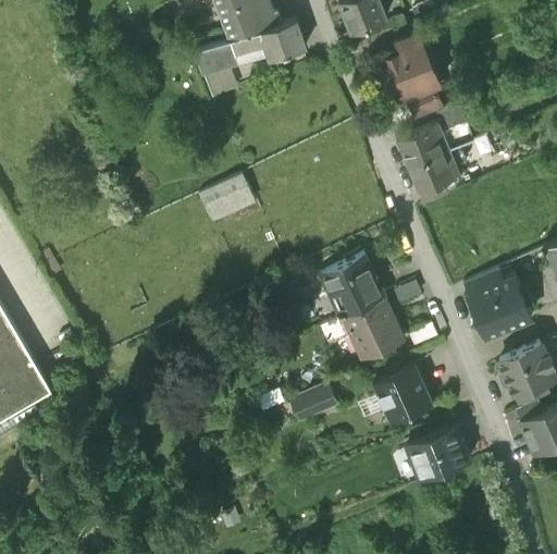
[(211,0),(229,44),(282,26),(276,13),(274,13),(269,0),(211,0)]
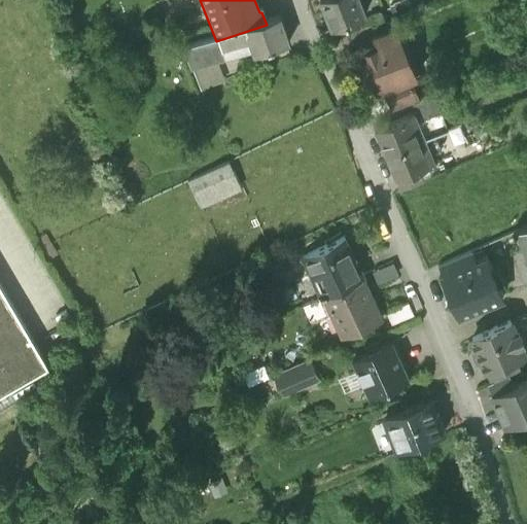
[(325,0),(319,2),(331,33),(365,19),(357,0),(325,0)]
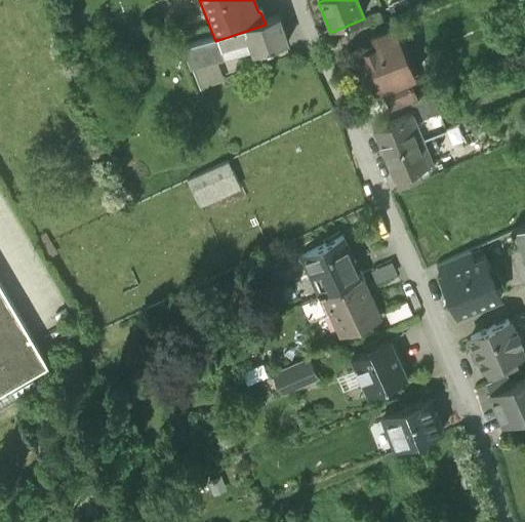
[(366,24),(370,33),(397,23),(396,19),(410,14),(407,5),(393,10),(394,13),(366,24)]
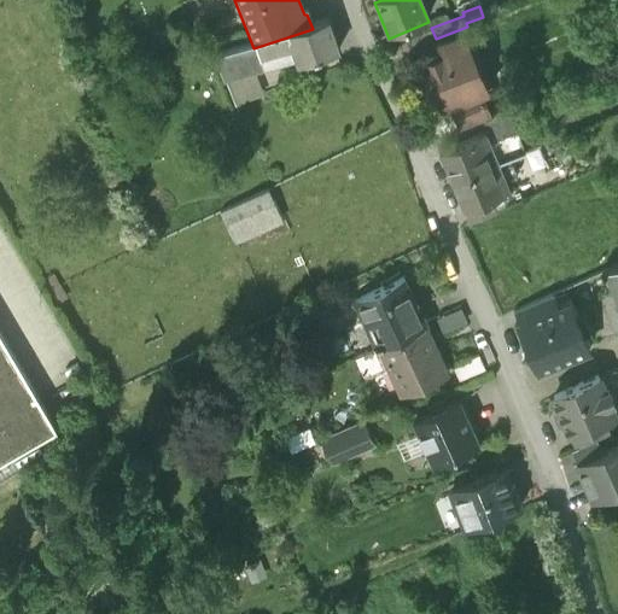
[(313,29),(254,48),(215,60),(222,81),(252,71),(295,59),(298,70),(338,56),(328,24),(313,29)]
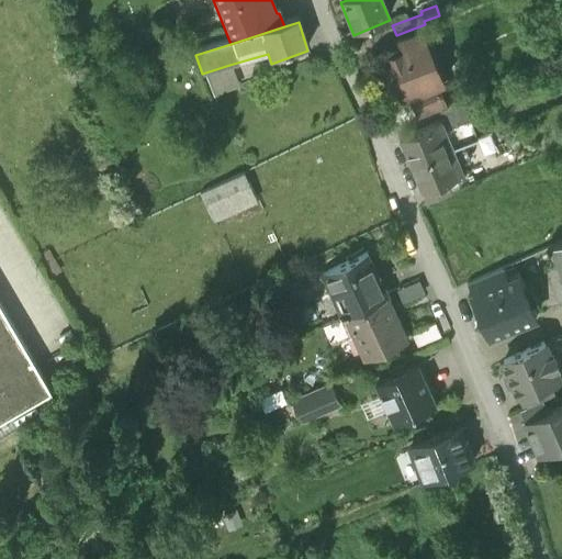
[(405,54),(377,65),(394,107),(412,99),(436,89),(423,59),(427,58),(420,41),(403,47),(405,54)]
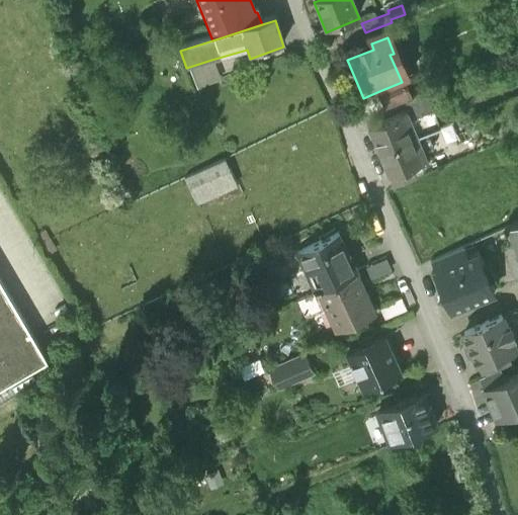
[(222,85),(211,60),(186,68),(197,94),(222,85)]
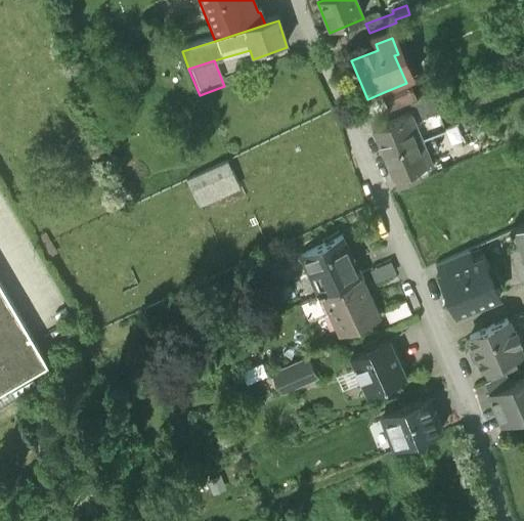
[(415,103),(406,83),(384,92),(392,113),(405,106),(415,103)]
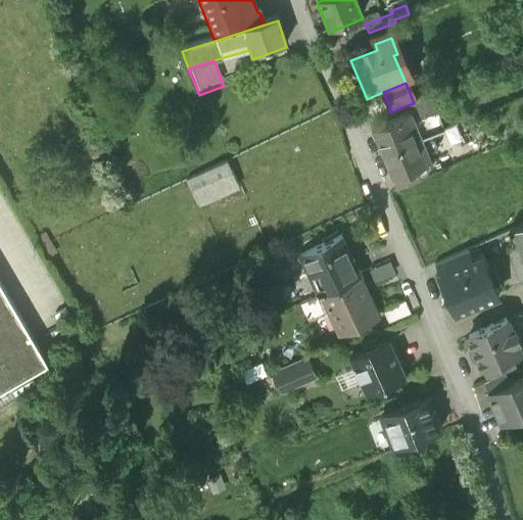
[(430,96),(414,103),(405,106),(410,119),(411,117),(415,128),(438,117),(430,96)]
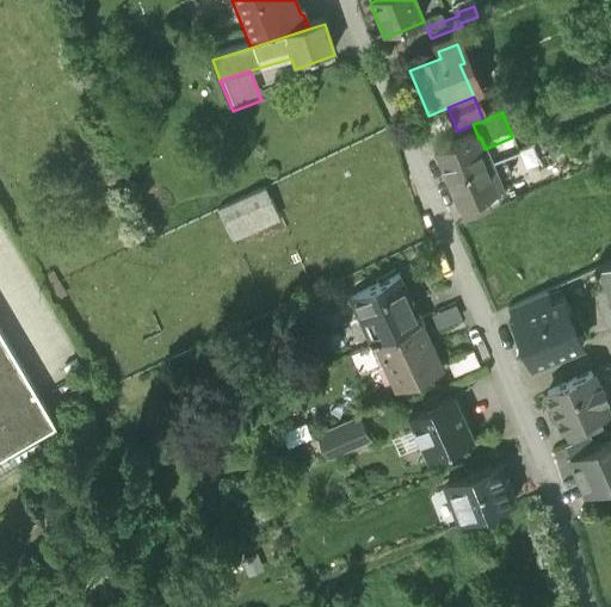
[(436,155),(448,185),(492,166),(520,155),(512,137),(485,149),(480,137),(479,138),(436,155)]
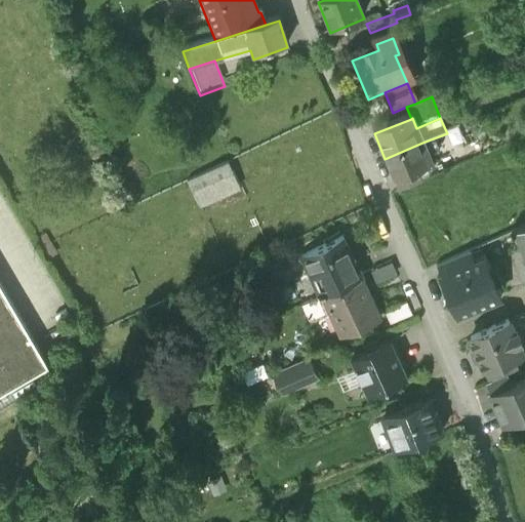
[(434,169),(422,143),(385,159),(395,185),(417,175),(434,169)]
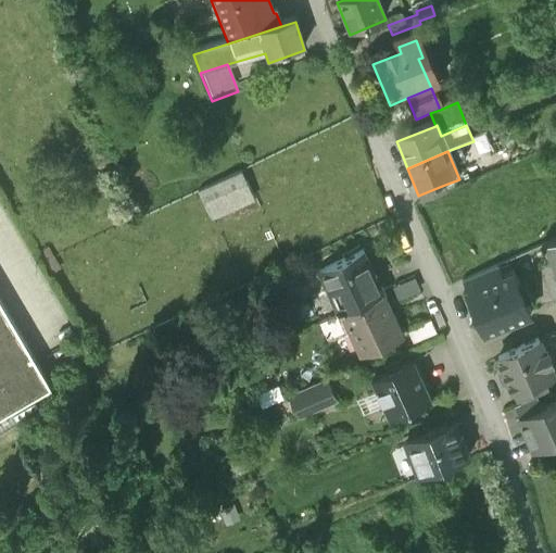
[(198,193),(211,222),(254,201),(241,174),(198,193)]
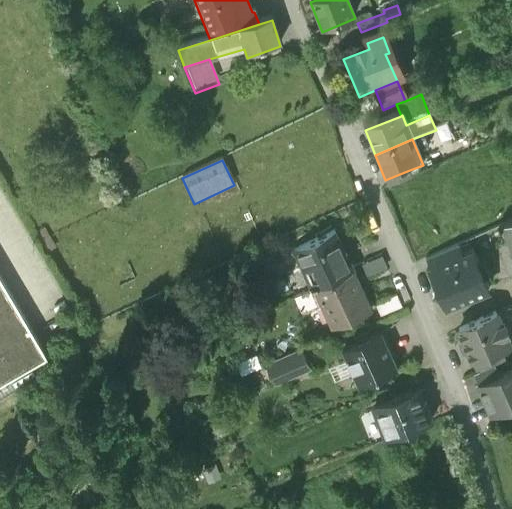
[(411,180),(407,171),(385,180),(389,189),(411,180)]
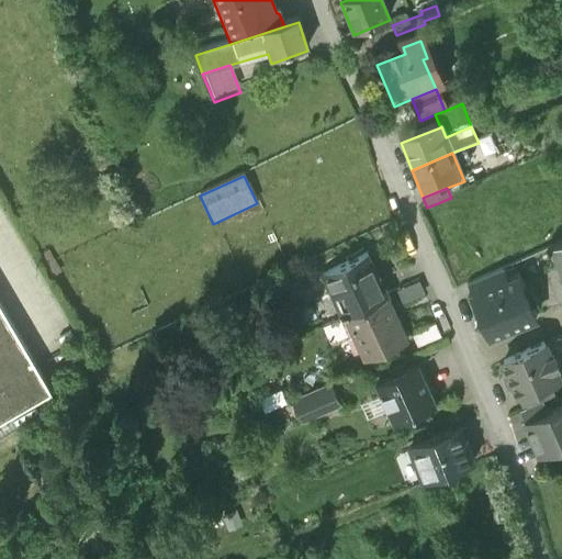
[(561,246),(550,252),(561,279),(561,246)]
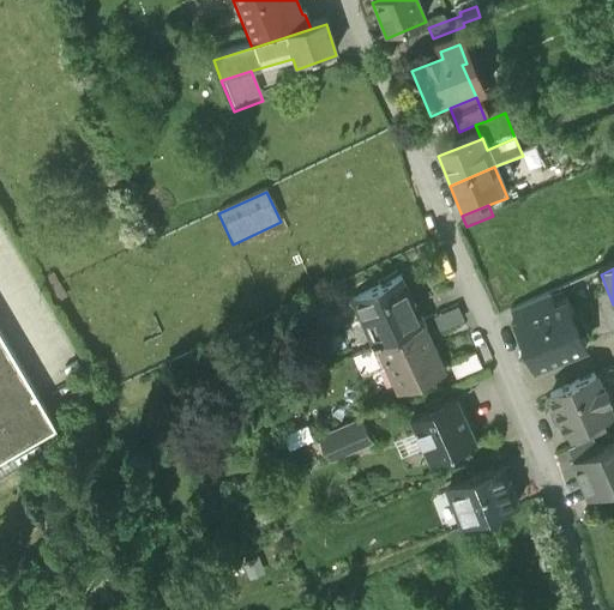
[(373,350),(377,349),(422,328),(413,308),(411,308),(399,281),(351,302),(373,350)]
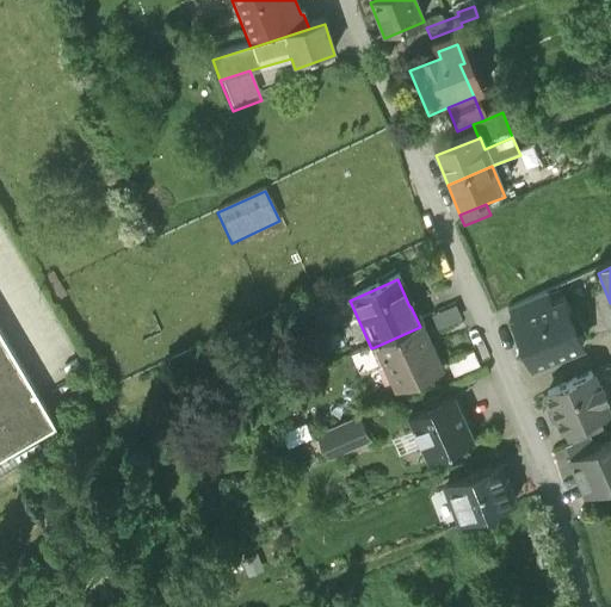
[(547,296),(507,313),(513,326),(511,327),(531,373),(584,350),(563,304),(553,309),(547,296)]
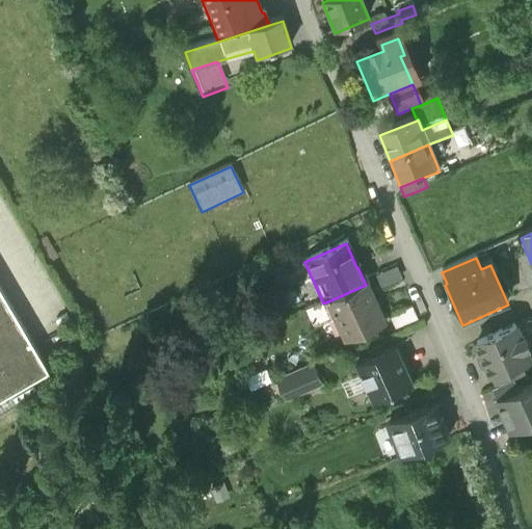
[(367,284),(366,285),(326,302),(344,343),(384,324),(367,284)]
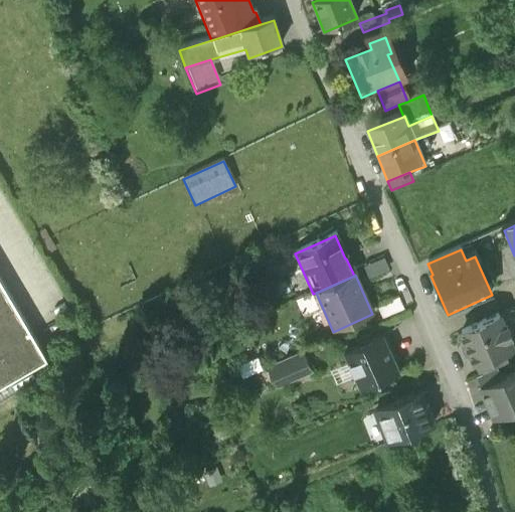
[(0,385),(47,358),(0,276),(0,385)]
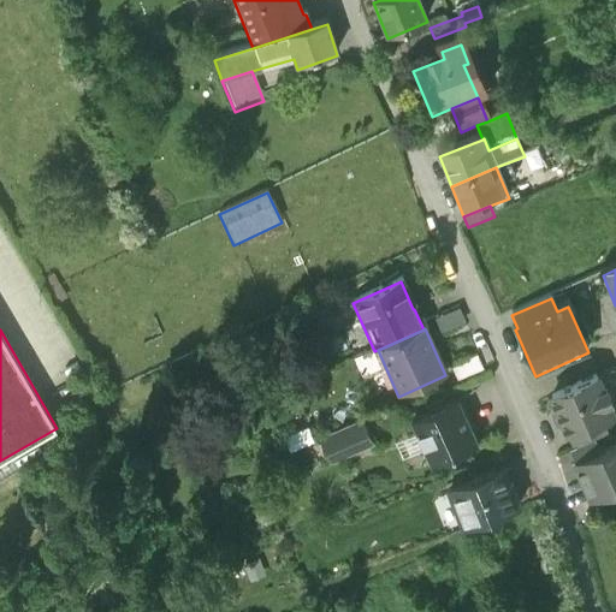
[(484,373),(477,358),(451,370),(458,385),(484,373)]
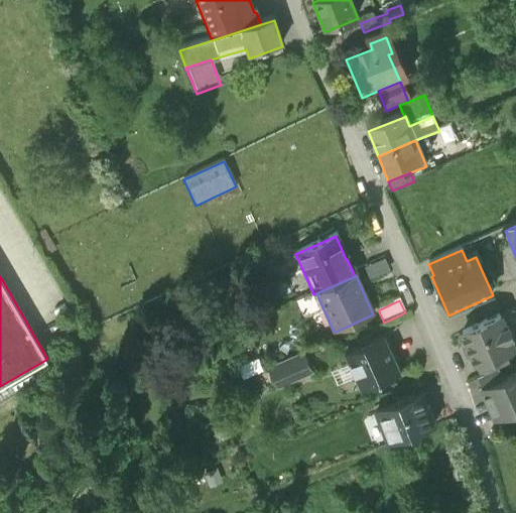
[(500,319),(462,336),(467,347),(464,348),(468,359),(471,358),(475,368),(477,367),(503,356),(514,352),(509,341),(512,340),(508,330),(505,331),(500,319)]
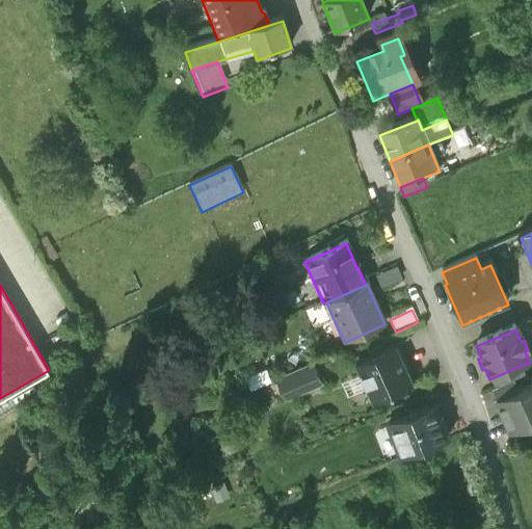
[(413,388),(395,348),(354,366),(373,405),(413,388)]
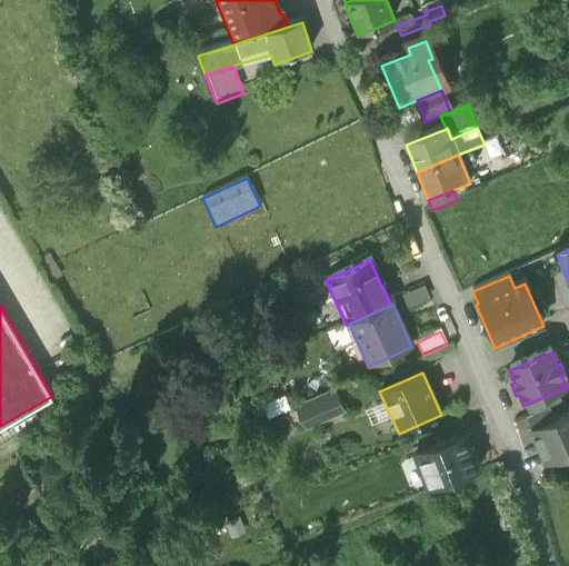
[(346,413),(335,389),(295,408),(306,432),(346,413)]
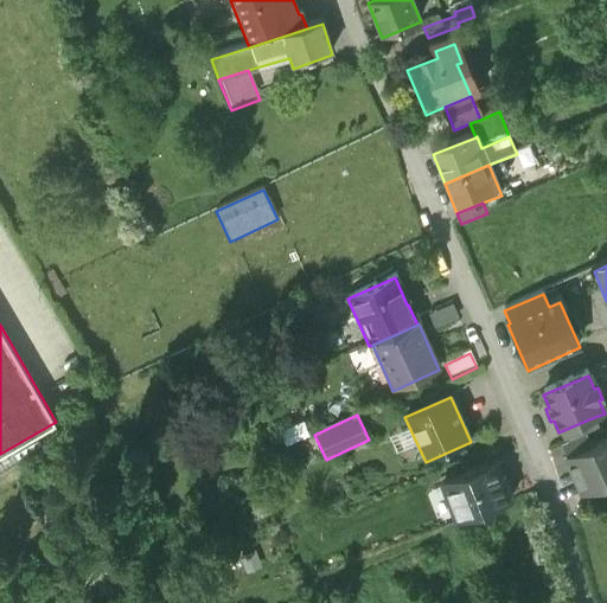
[(561,431),(567,444),(586,436),(598,431),(592,418),(561,431)]
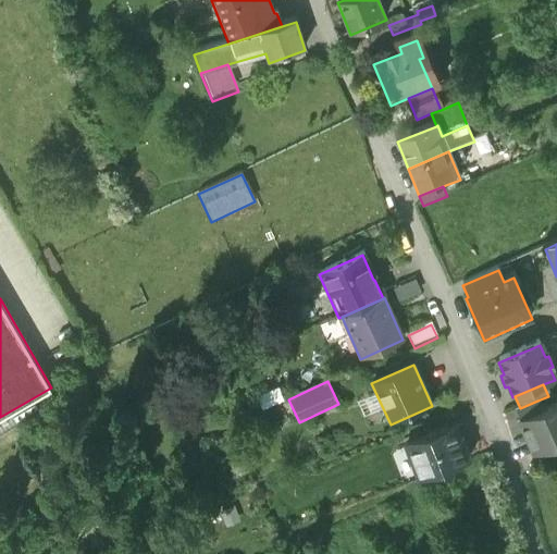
[(284,402),(279,390),(258,398),(263,410),(284,402)]
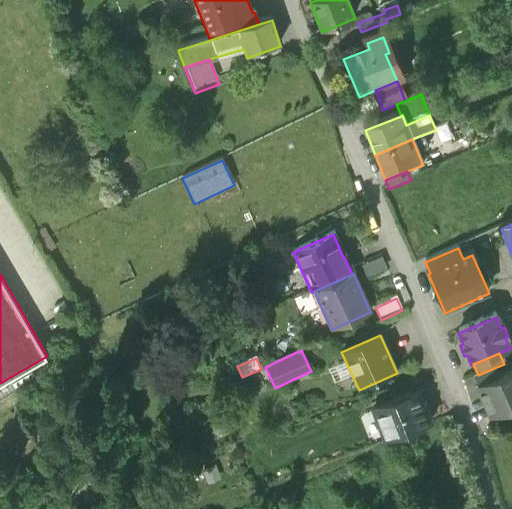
[(499,380),(494,368),(478,375),(473,378),(478,389),(499,380)]
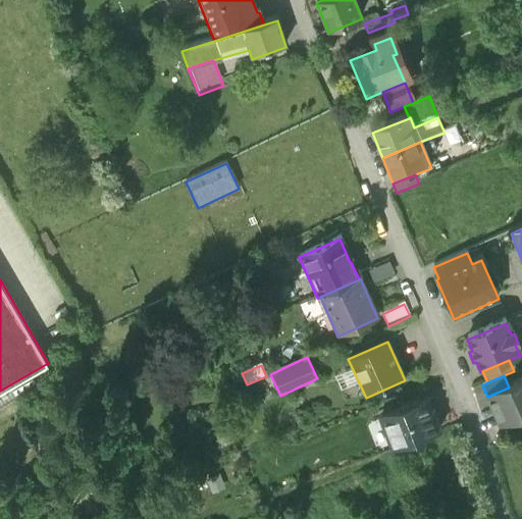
[(521,416),(521,381),(509,387),(487,397),(501,426),(521,416)]
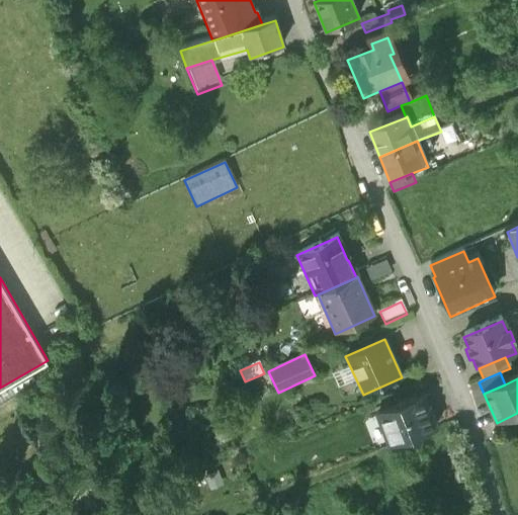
[(423,398),(377,415),(390,447),(435,430),(423,398)]
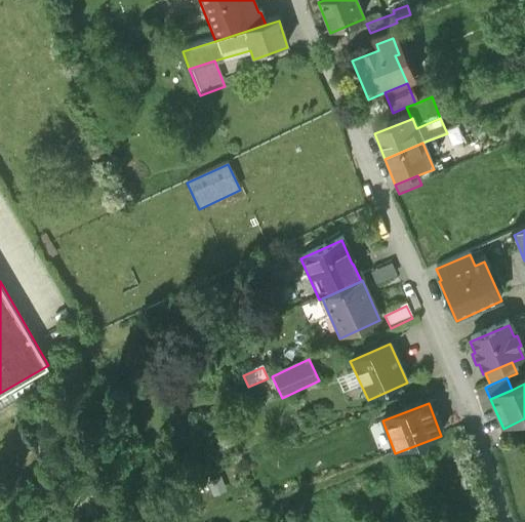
[(227,492),(220,478),(207,483),(213,497),(227,492)]
